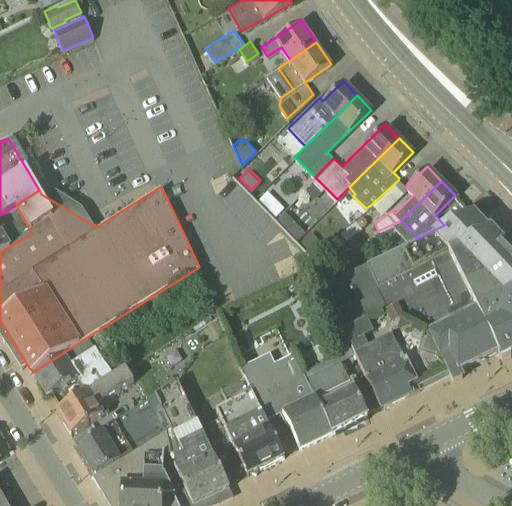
[(348,201),(353,196),(355,194),(349,187),(341,195),(348,201)]
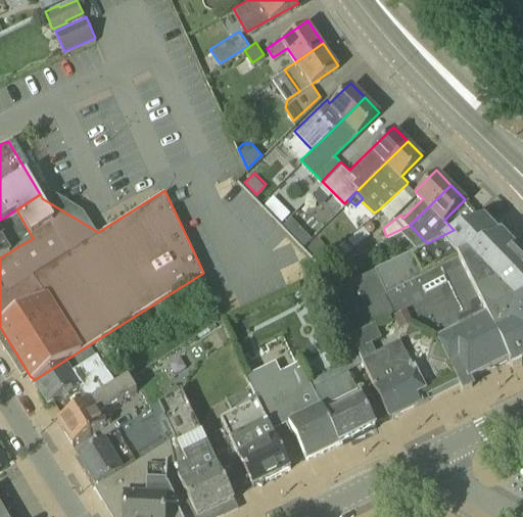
[(275,213),(281,219),(290,209),(283,203),(275,213)]
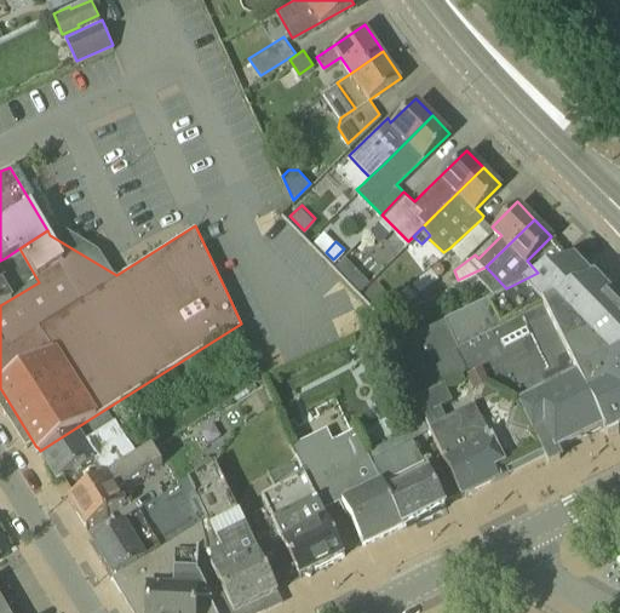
[(0,305),(39,282),(19,248),(5,258),(0,261),(0,305)]
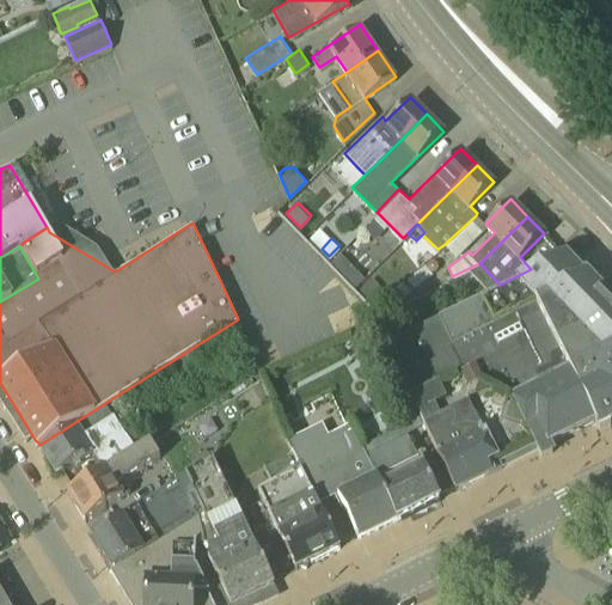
[(456,487),(459,484),(459,486),(502,464),(502,463),(537,446),(542,453),(552,448),(549,440),(594,417),(600,428),(611,423),(611,421),(611,420),(611,299),(611,300),(586,273),(585,275),(564,254),(531,269),(500,285),(465,301),(417,324),(416,325),(393,336),(384,341),(424,423),(456,487)]
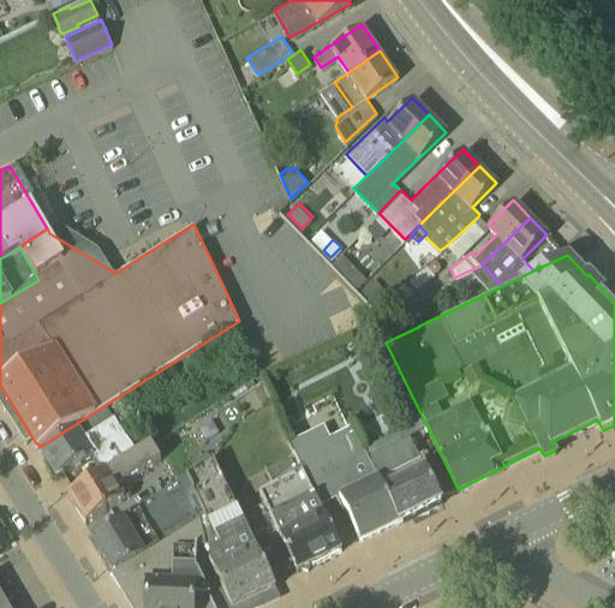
[(428,263),(408,276),(416,286),(434,272),(428,263)]
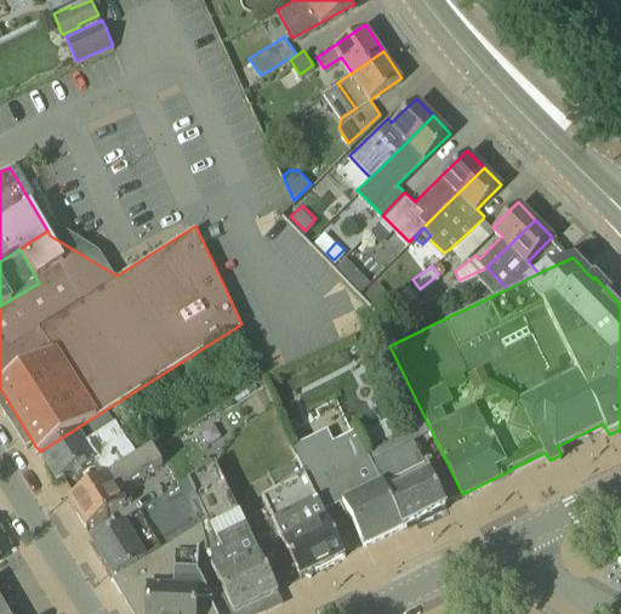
[(377,303),(387,296),(374,279),(364,289),(377,303)]
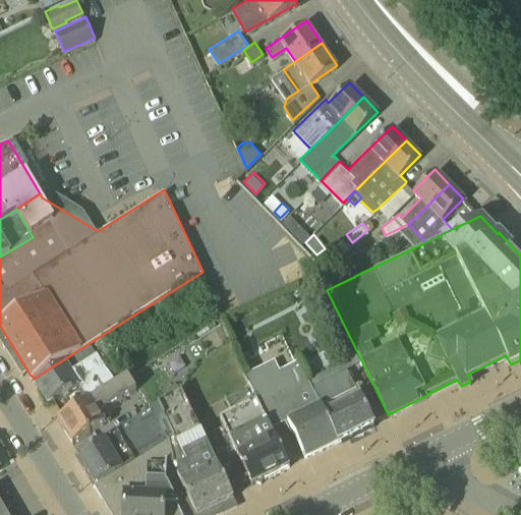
[(344,258),(332,264),(326,267),(335,286),(342,283),(354,277),(344,258)]
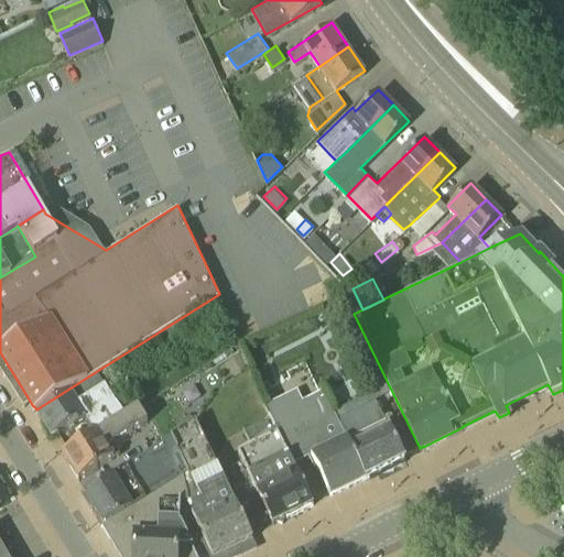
[(335,411),(353,445),(367,473),(404,456),(390,426),(376,396),(391,390),(354,314),(340,321),(372,389),(348,401),(349,403),(335,411)]
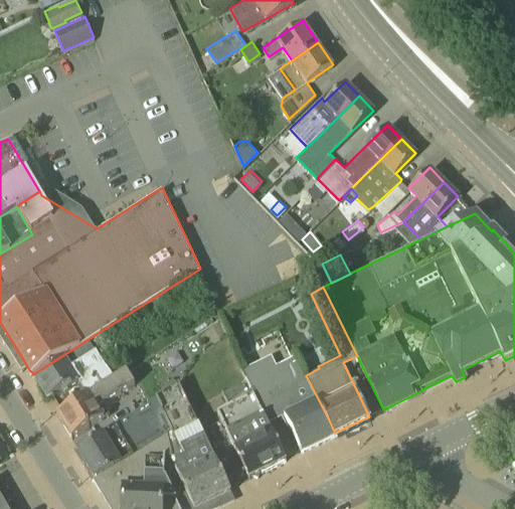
[(77,382),(86,393),(89,391),(112,376),(89,339),(33,374),(47,396),(65,385),(67,389),(77,382)]
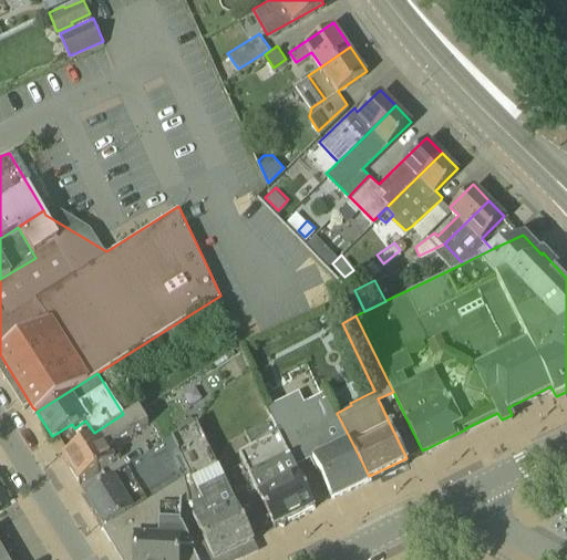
[(266,404),(284,441),(303,432),(333,494),(369,476),(354,447),(337,413),(326,391),(327,391),(326,389),(305,398),(299,387),(266,404)]
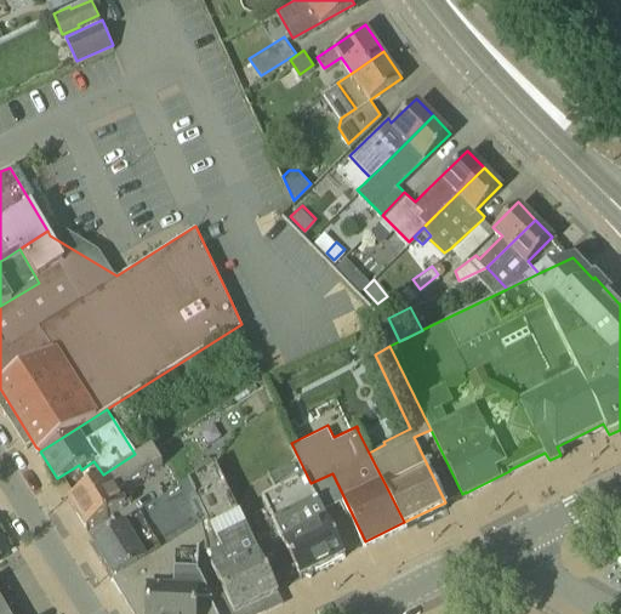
[(151,444),(135,454),(107,472),(113,483),(119,479),(123,485),(161,460),(151,444)]
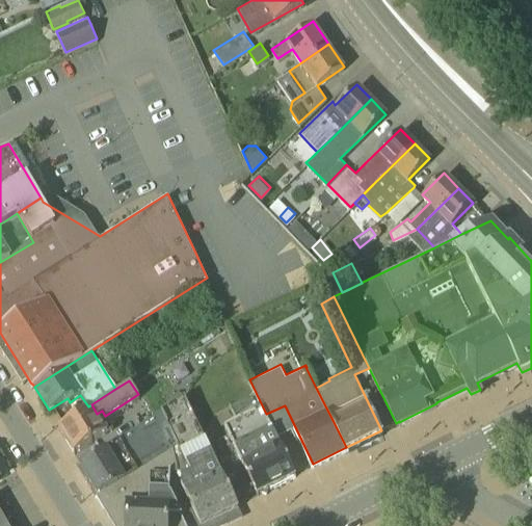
[(201,525),(213,525),(242,514),(187,393),(161,410),(174,445),(178,442),(190,469),(181,473),(182,481),(193,507),(192,507),(201,525)]
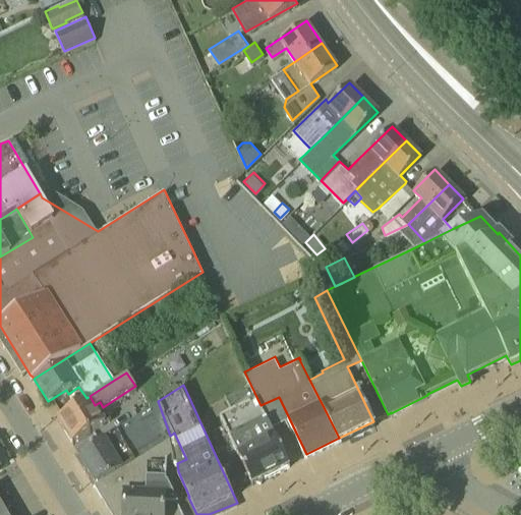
[(105,420),(95,405),(90,396),(87,398),(57,416),(62,423),(72,441),(105,420)]
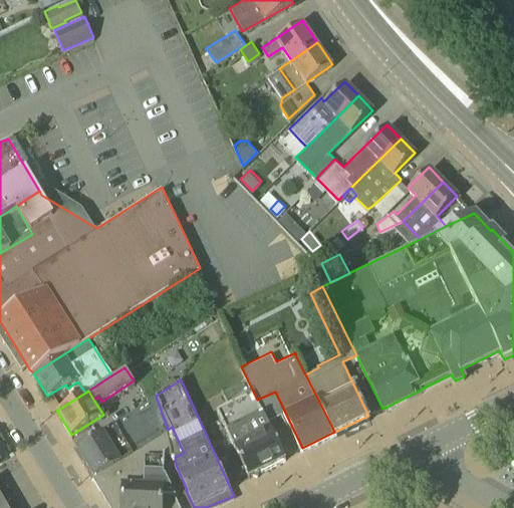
[(285,457),(252,392),(217,410),(234,446),(249,475),(253,473),(257,474),(258,470),(260,469),(285,457)]
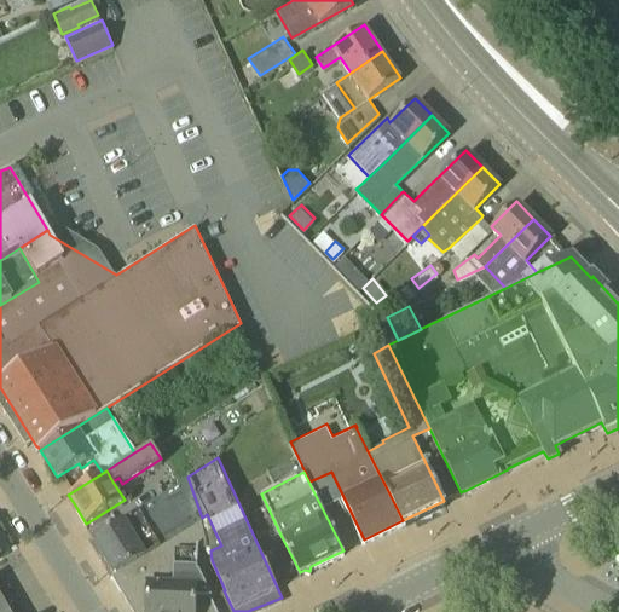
[(111,575),(138,558),(202,518),(187,477),(93,536),(94,538),(91,541),(97,550),(106,555),(113,565),(108,569),(111,575)]
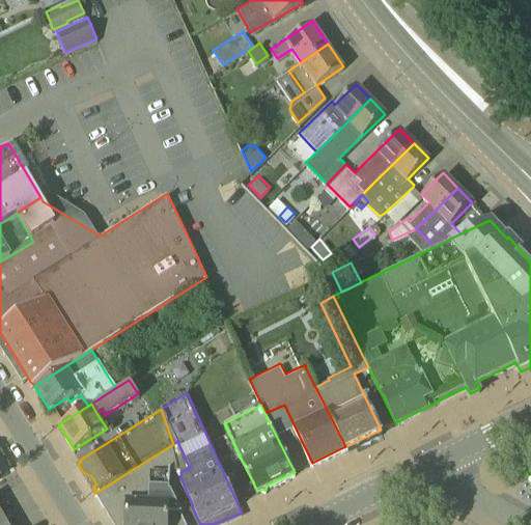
[(120,482),(118,478),(95,493),(107,512),(115,524),(187,524),(172,492),(169,492),(170,466),(150,465),(129,477),(120,482)]
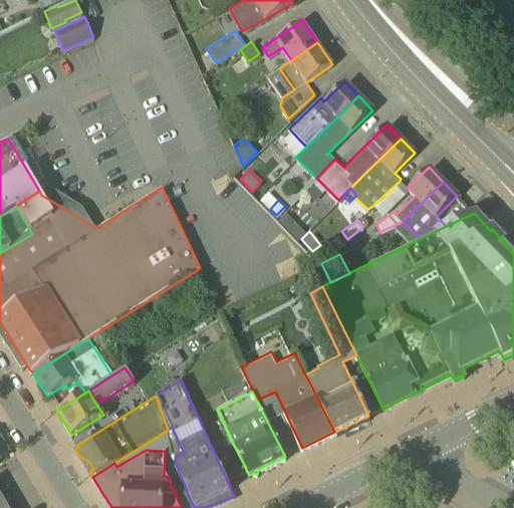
[(0,507),(8,507),(0,494),(0,507)]
